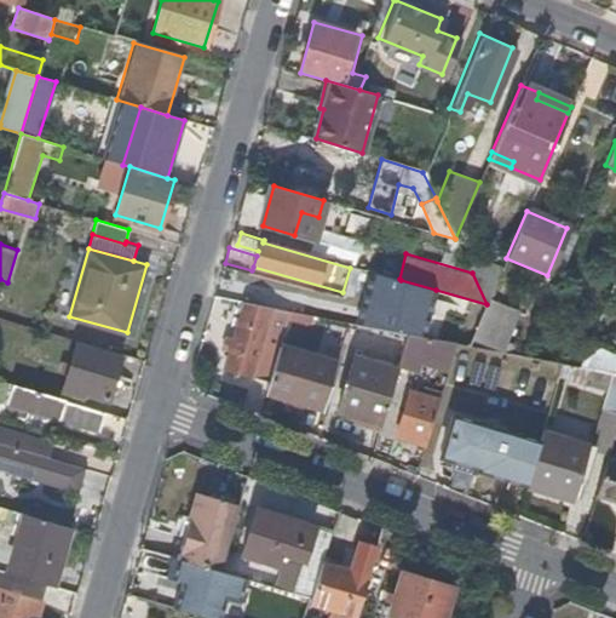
[(399,279),(351,264),(350,268),(343,292),(369,301),(367,310),(391,316),(401,280),(399,279)]
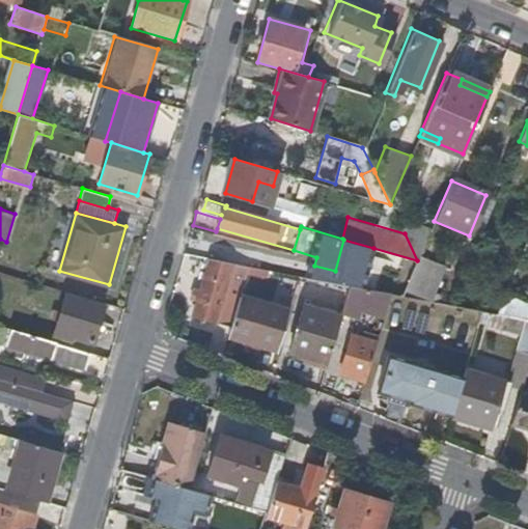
[(405,233),(417,260),(418,259),(428,233),(415,227),(401,227),(405,233)]
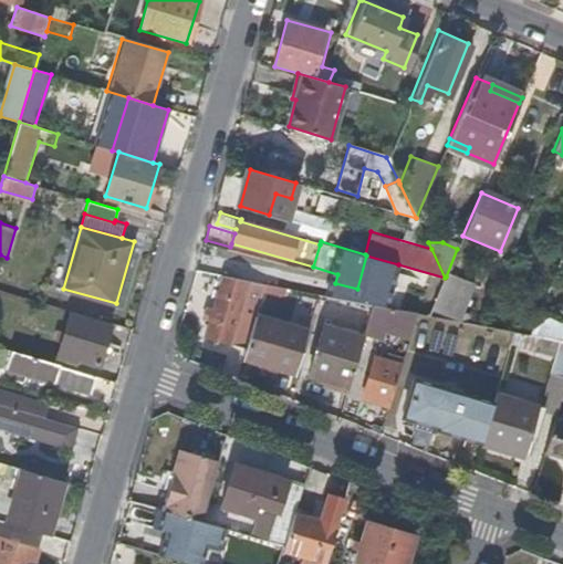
[(209,253),(205,271),(225,274),(258,281),(261,263),(209,253)]
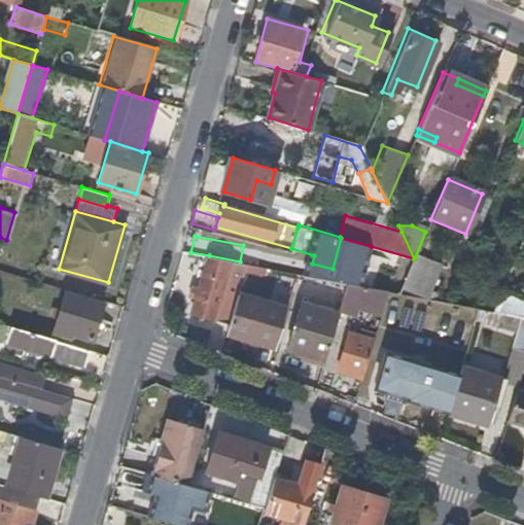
[(399,292),(414,258),(371,246),(363,271),(349,267),(344,281),(347,282),(387,289),(399,292)]
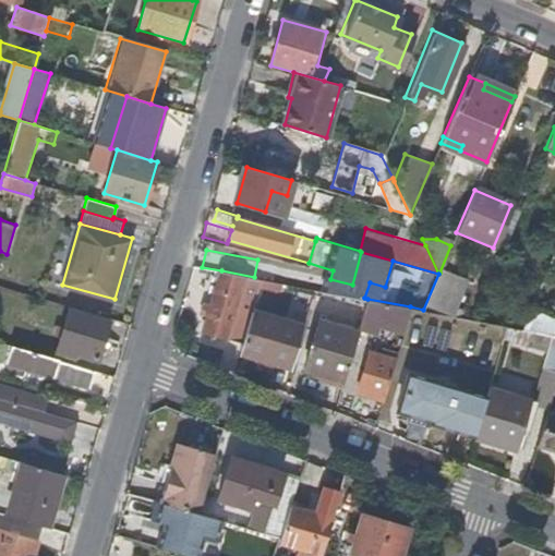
[(265,279),(254,277),(221,270),(213,301),(205,300),(202,311),(209,313),(205,330),(249,343),(257,311),(264,286),(265,279)]
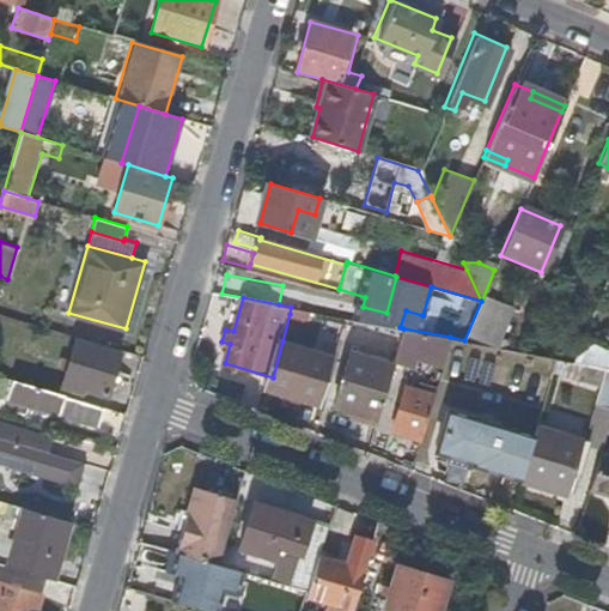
[(481,301),(464,340),(495,345),(503,327),(511,310),(482,300),(481,301)]
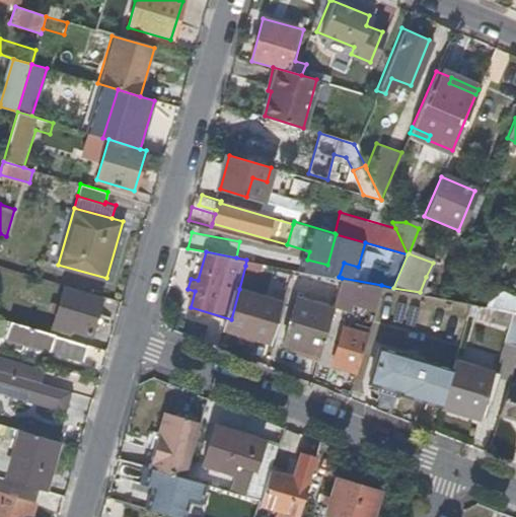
[(267,264),(246,260),(245,266),(265,270),(267,264)]
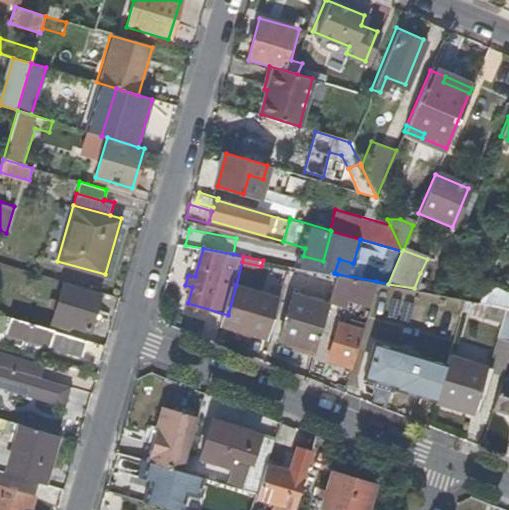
[(420,273),(414,288),(441,293),(443,277),(420,273)]
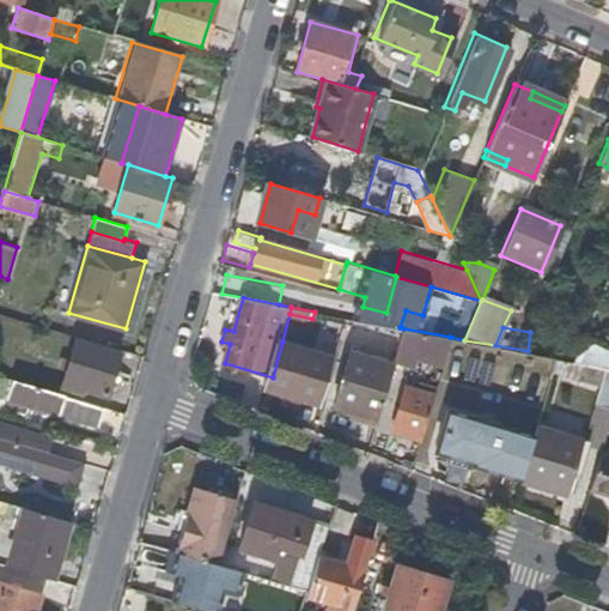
[(403,328),(395,358),(413,362),(415,354),(444,360),(450,337),(403,328)]
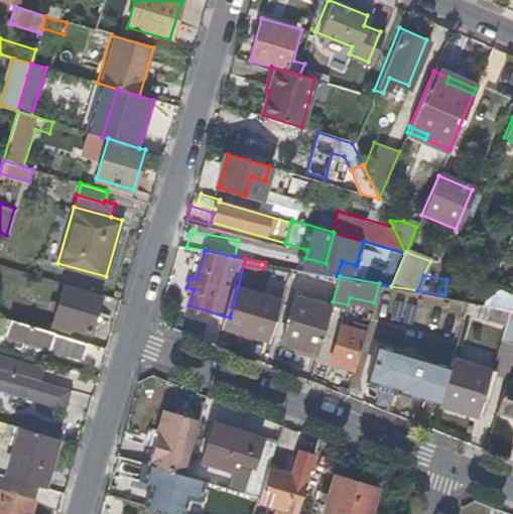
[(391,286),(379,283),(374,302),(373,303),(414,311),(415,309),(464,318),(465,314),(503,322),(491,365),(509,371),(512,359),(512,308),(483,303),(469,300),(444,295),(417,290),(391,286)]
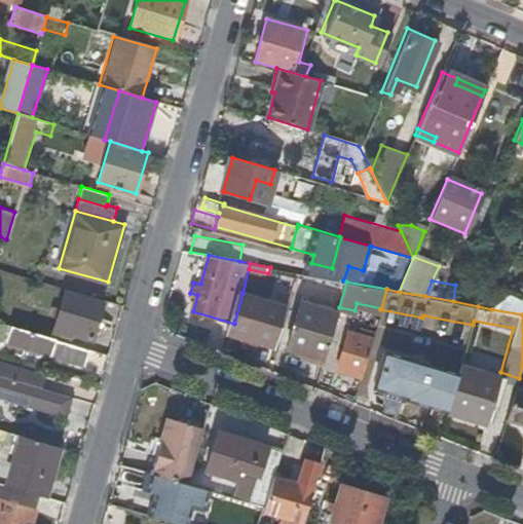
[(522,297),(500,289),(492,309),(522,314),(522,297)]
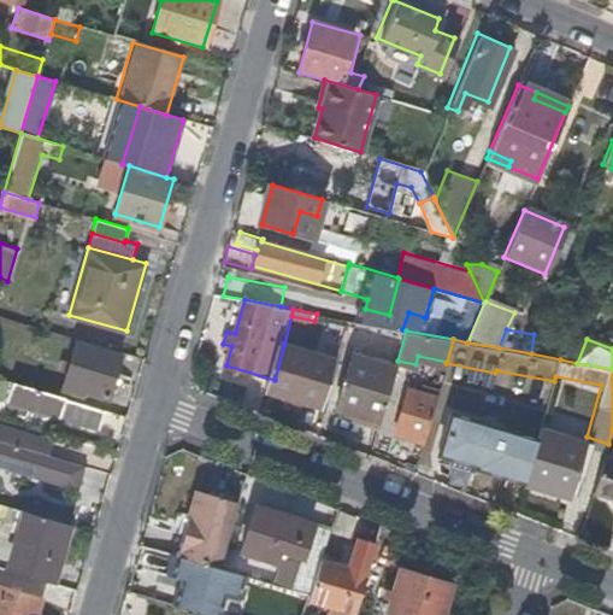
[(339,359),(284,344),(275,380),(271,390),(326,405),(339,359)]
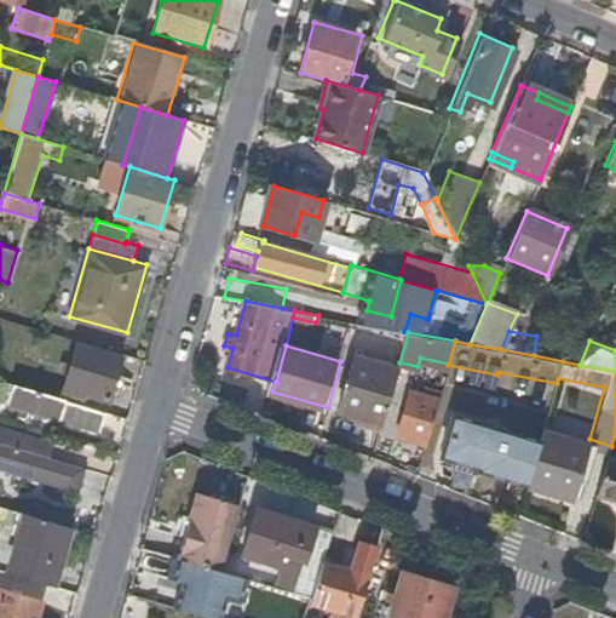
[(76,347),(62,394),(84,400),(86,395),(108,401),(120,360),(76,347)]
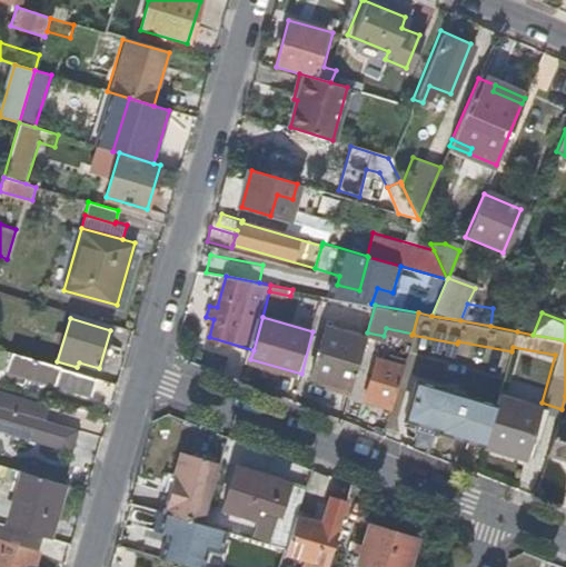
[(353,388),(366,336),(327,325),(313,377),(353,388)]
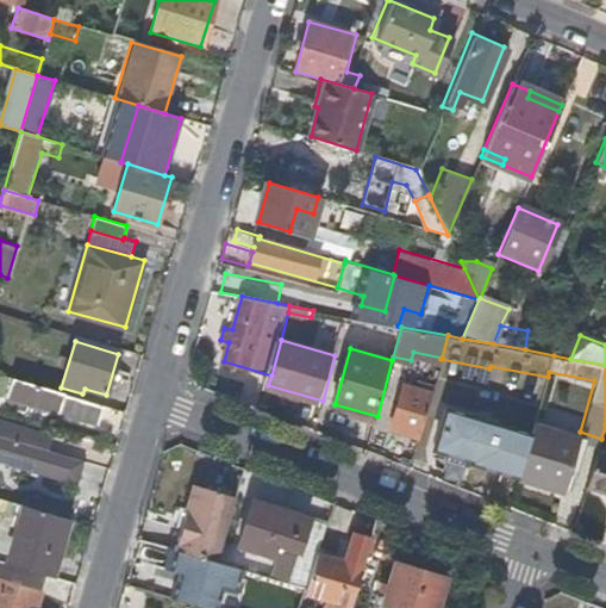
[(0,391),(11,396),(16,379),(0,374),(0,391)]
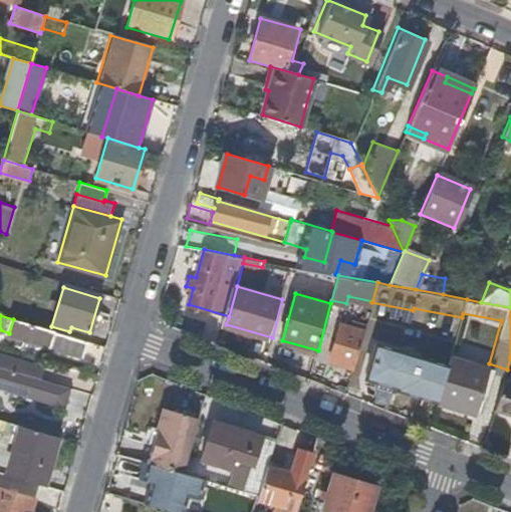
[(86,342),(13,319),(9,333),(6,343),(22,347),(25,336),(82,354),(86,342)]
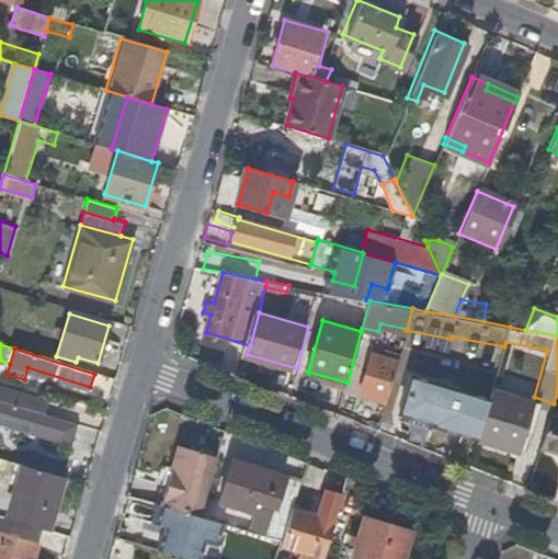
[(383,405),(393,366),(365,358),(354,397),(383,405)]
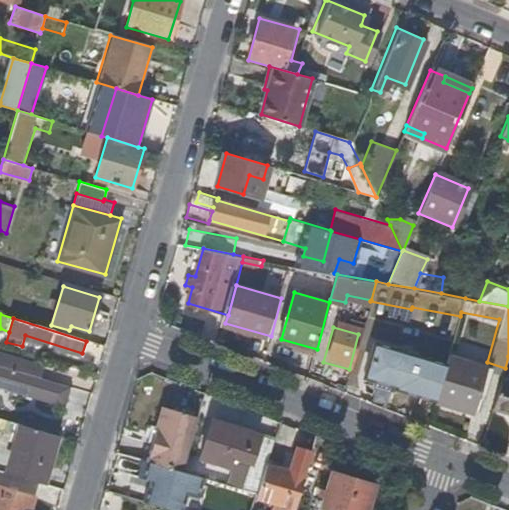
[(436,397),(446,362),(378,341),(368,376),(436,397)]
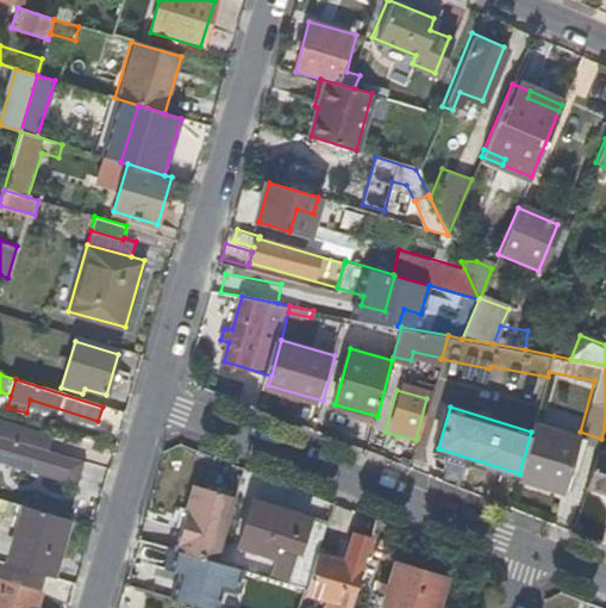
[(580,432),(536,420),(531,432),(519,473),(563,488),(580,432)]
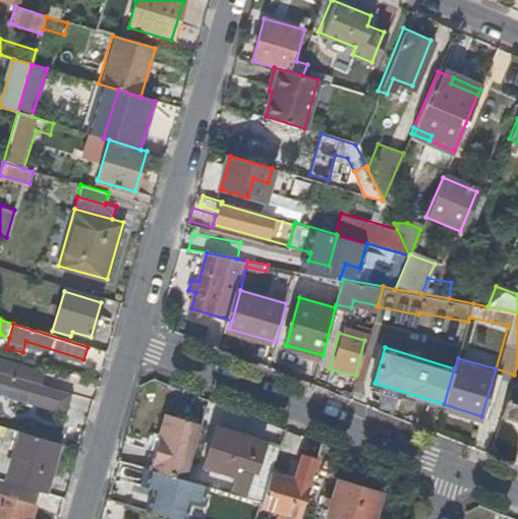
[(45,373),(0,360),(0,373),(41,386),(45,373)]
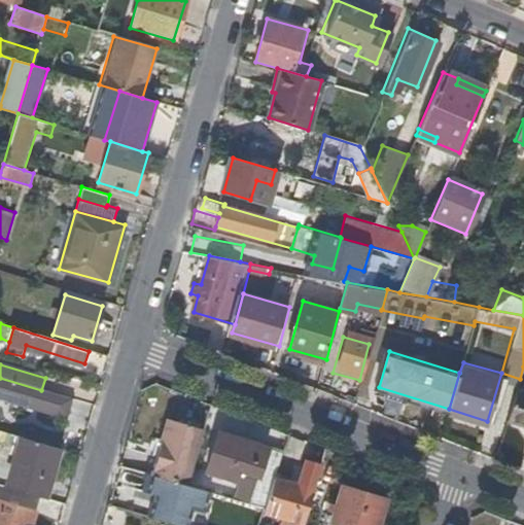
[(0,397),(9,400),(8,404),(67,421),(73,399),(41,390),(0,378),(0,397)]
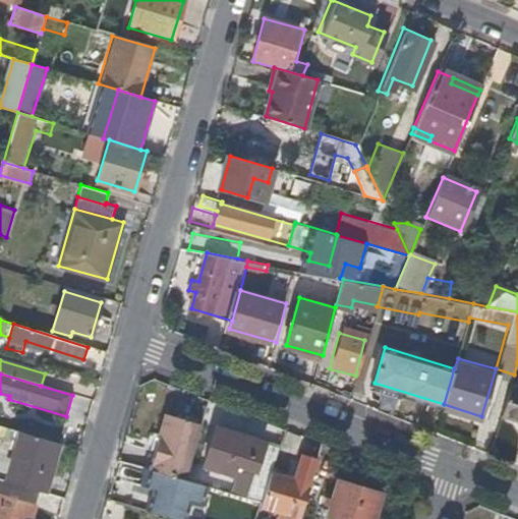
[(517,386),(511,385),(503,416),(517,420),(517,386)]
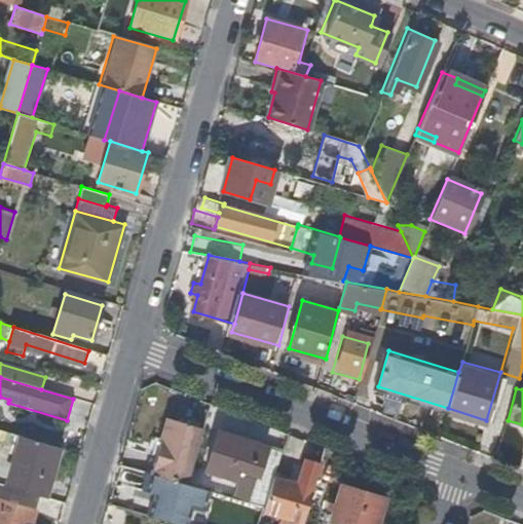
[(170,416),(152,473),(187,483),(189,484),(206,426),(170,416)]
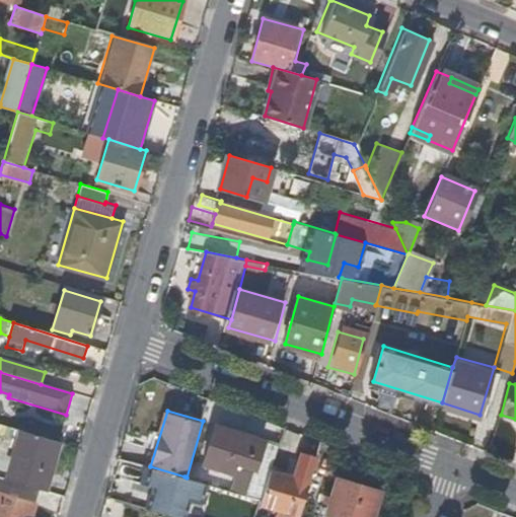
[(273,470),(281,442),(218,422),(206,463),(235,471),(237,464),(272,473),(273,470)]
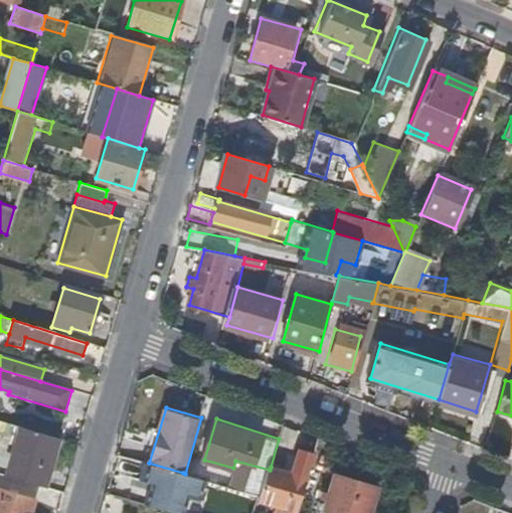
[(22,428),(0,420),(0,433),(19,439),(22,428)]
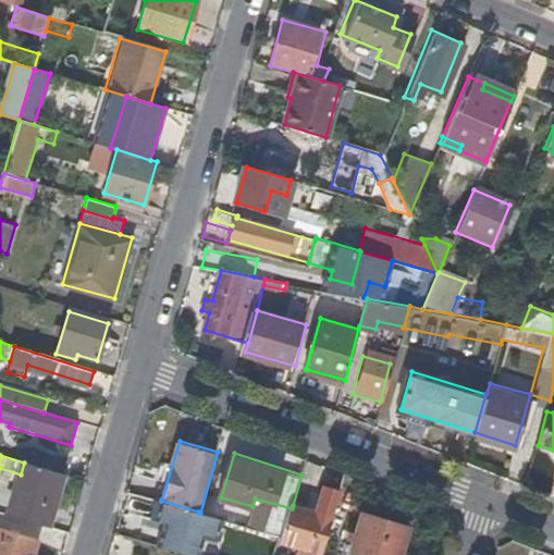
[(59,473),(24,463),(21,475),(13,498),(48,508),(59,473)]
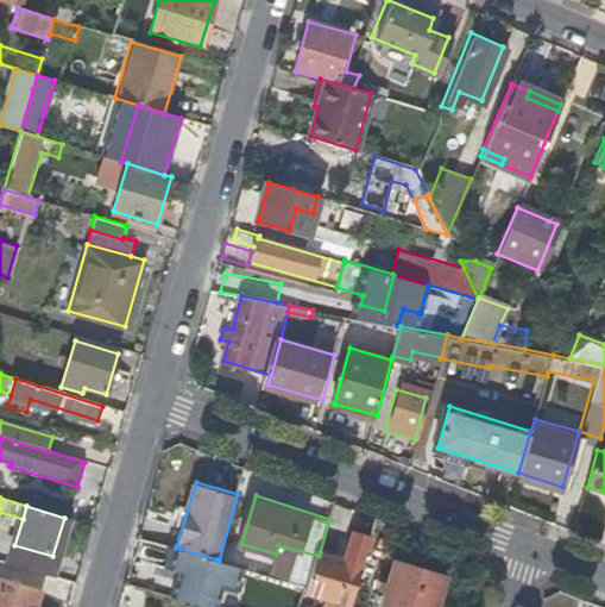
[(353,606),(375,537),(355,532),(348,561),(320,552),(319,556),(310,587),(308,592),(333,600),(331,606),(353,606)]
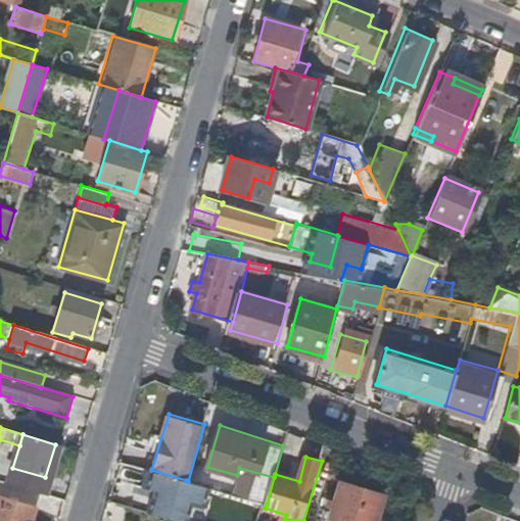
[(151,470),(146,469),(141,485),(182,499),(186,480),(151,470)]
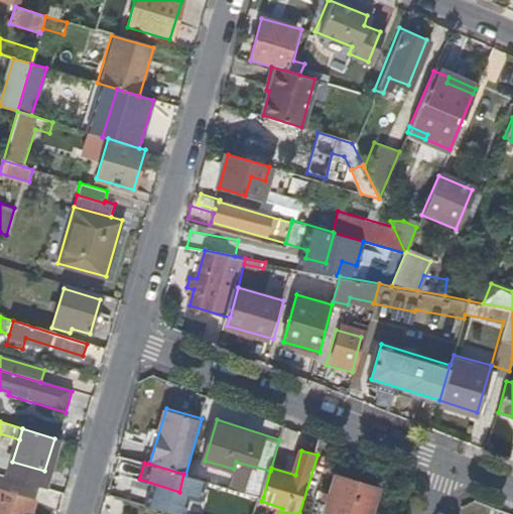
[(368,513),(376,489),(334,477),(322,513),(368,513)]
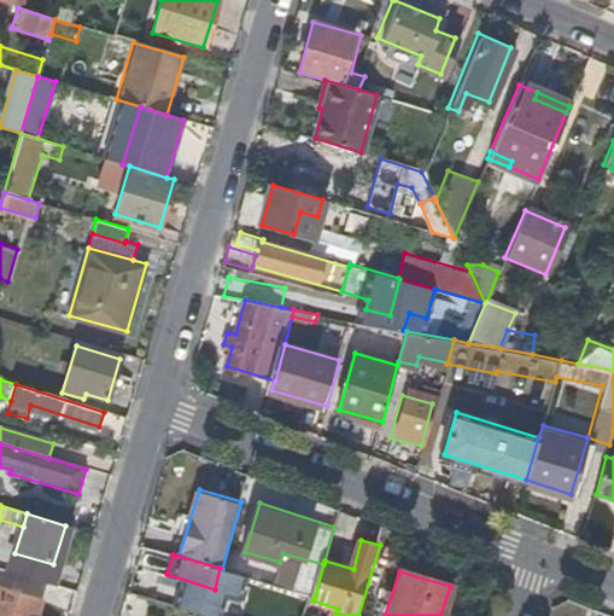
[(0,615),(37,615),(42,602),(0,588),(0,615)]
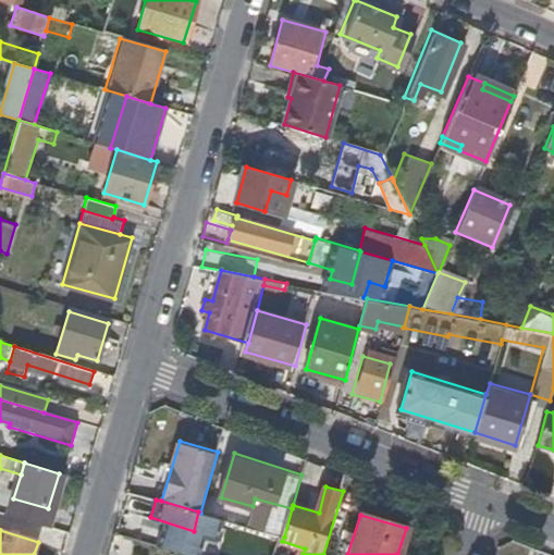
[(263,545),(260,554),(278,554),(282,541),(284,537),(273,533),(269,547),(263,545)]
